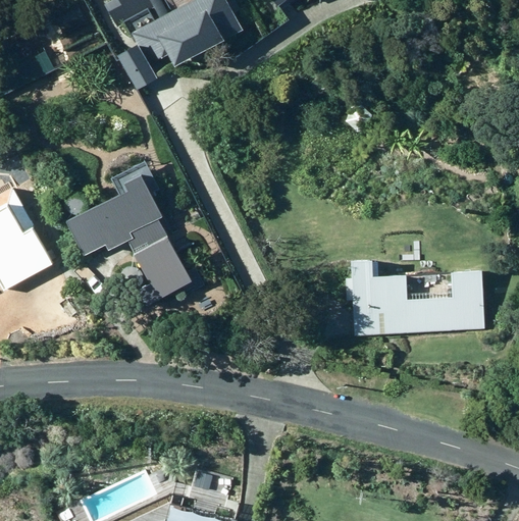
[(0,0),(0,8),(12,3),(10,0),(0,0)]
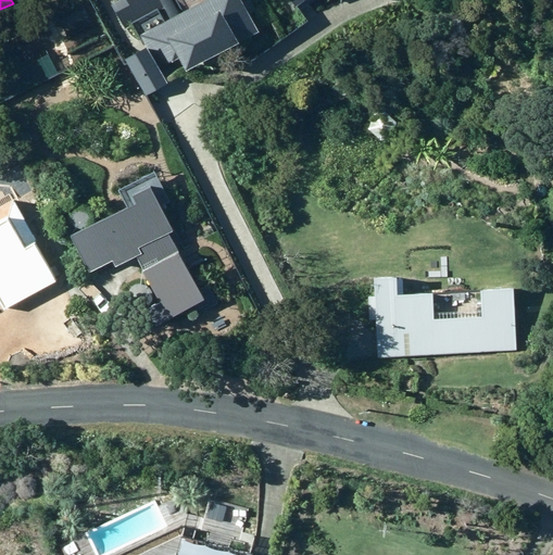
[(122,0),(112,5),(125,29),(177,1),(185,14),(141,37),(148,49),(126,61),(146,97),(167,85),(159,67),(179,58),(188,74),(260,35),(241,0),(211,0),(209,1),(208,0),(122,0)]
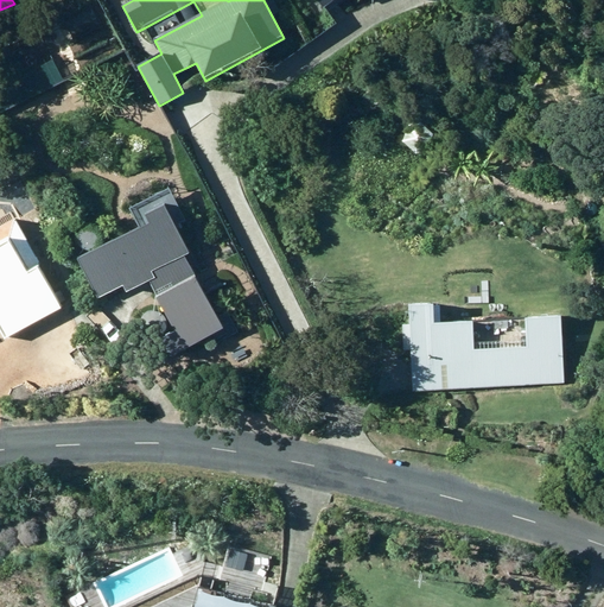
[(50,58),(0,84),(0,113),(62,80),(50,58)]
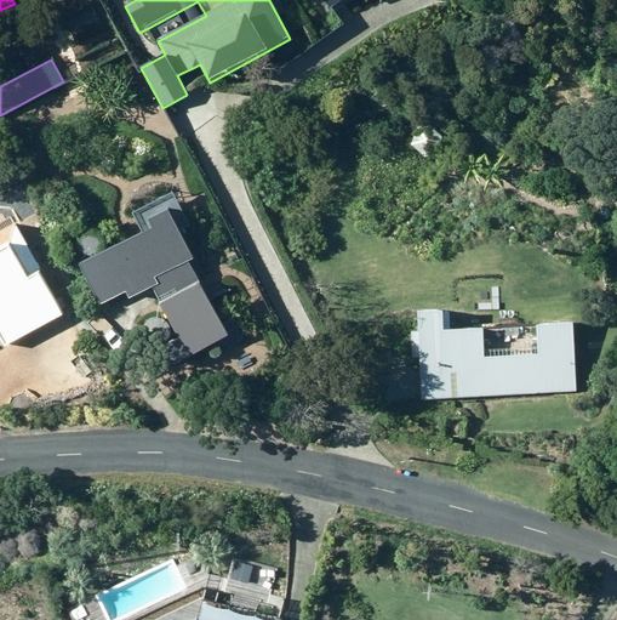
[(436,157),(444,141),(434,126),(416,129),(410,144),(420,158),(436,157)]
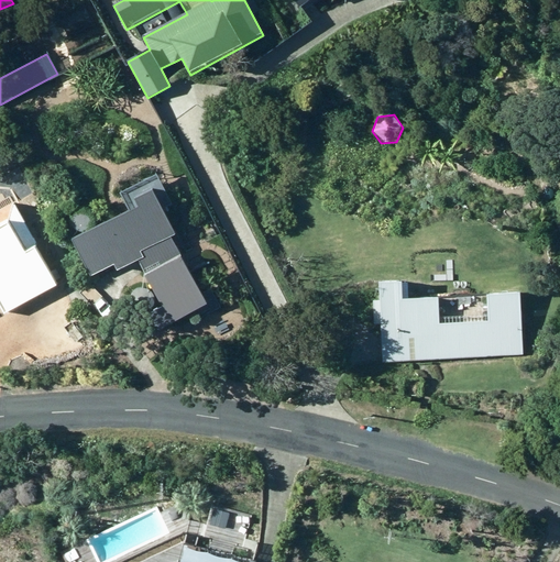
[(176,235),(153,189),(136,197),(141,208),(74,242),(81,259),(80,260),(86,272),(89,272),(91,277),(113,265),(117,271),(138,261),(145,276),(147,276),(164,309),(151,315),(157,330),(207,306),(184,257),(182,260),(171,238),(176,235)]
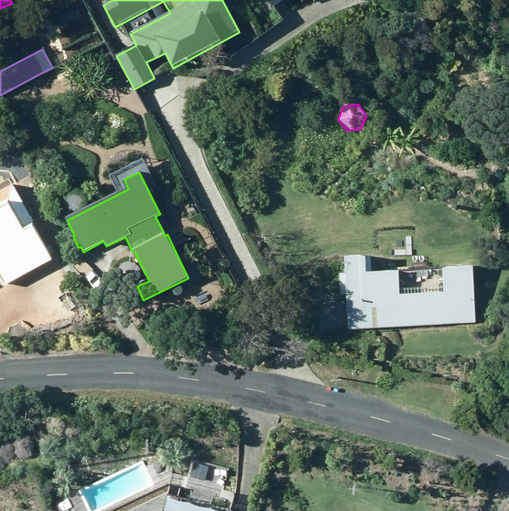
[(0,280),(4,287),(53,260),(12,185),(0,191),(0,280)]
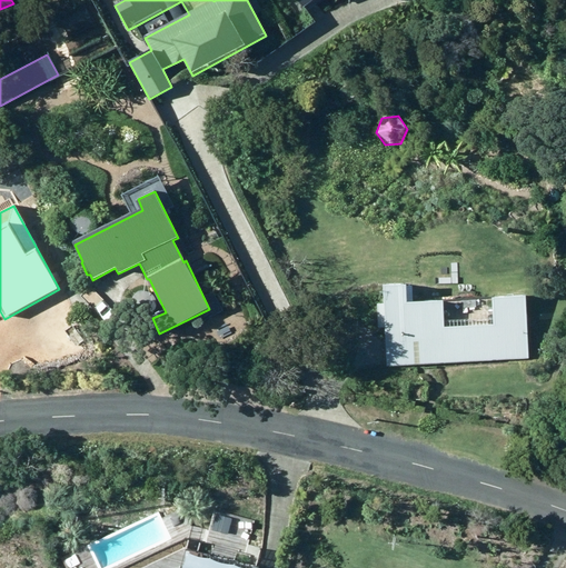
[(224,280),(208,289),(214,297),(228,289),(224,280)]
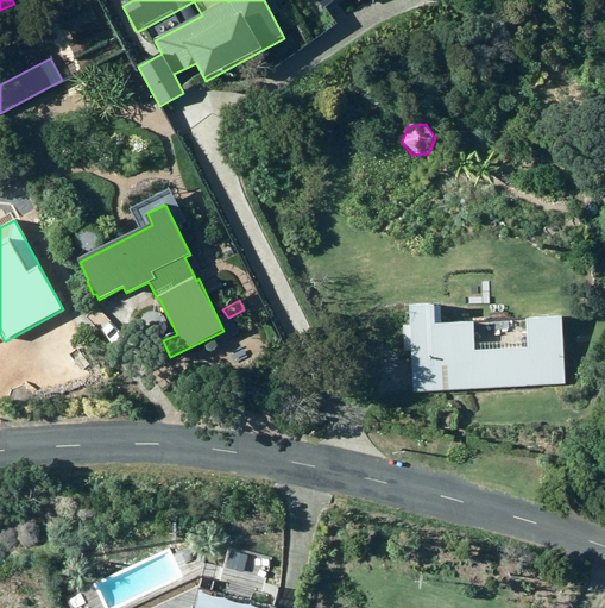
[(413,390),(563,383),(560,318),(529,320),(530,350),(477,352),(474,324),(443,325),(442,305),(410,306),(411,326),(404,325),(407,352),(410,352),(413,390)]
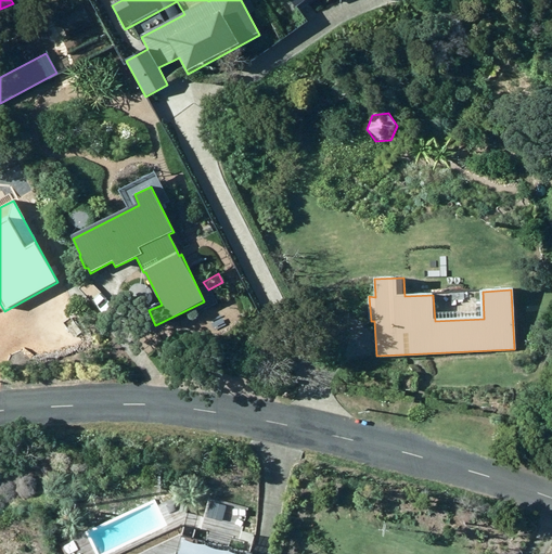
[(414,391),(415,376),(403,376),(402,390),(414,391)]
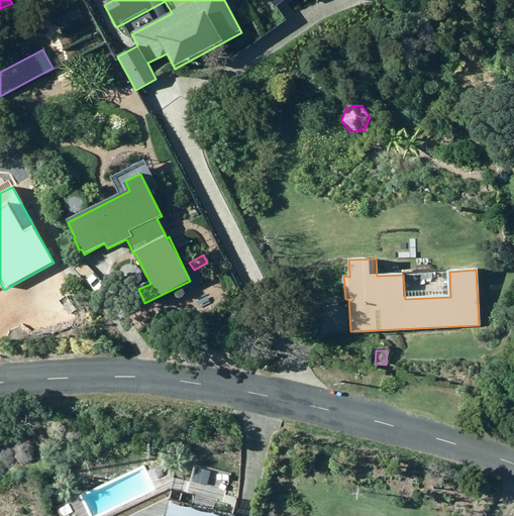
[(222,515),(169,503),(165,515),(222,515)]
